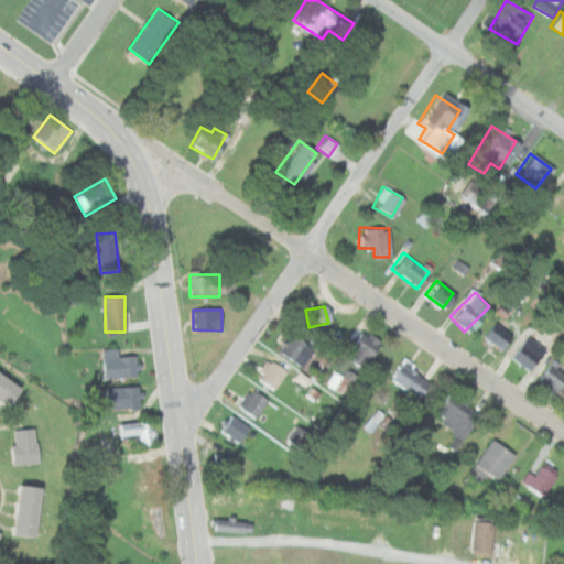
[(510,335),(490,322),(480,336),(500,350),(510,335)]
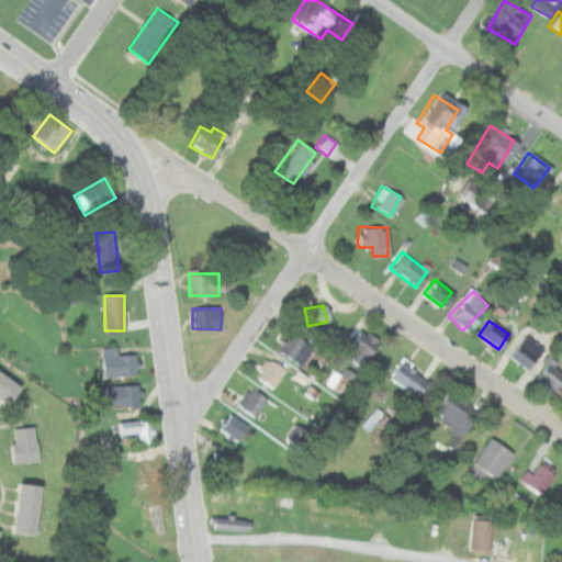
[(344,351),(362,367),(381,343),(363,328),(344,351)]
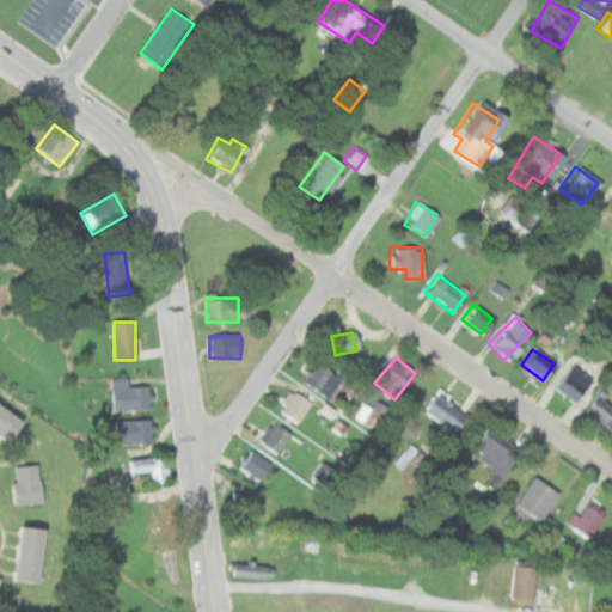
[(326,398),(341,379),(317,361),(303,380),(326,398)]
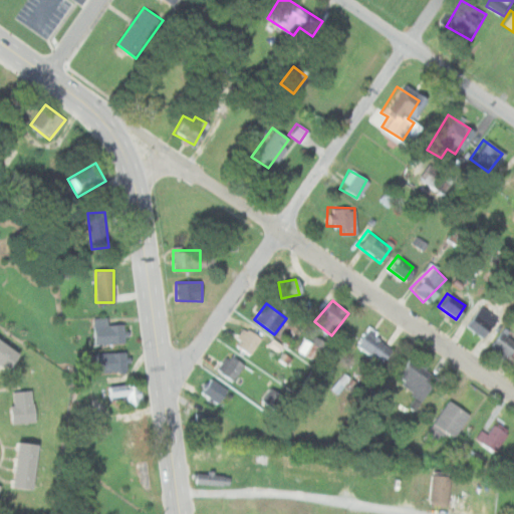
[(481,337),(494,315),(476,305),(463,327),(481,337)]
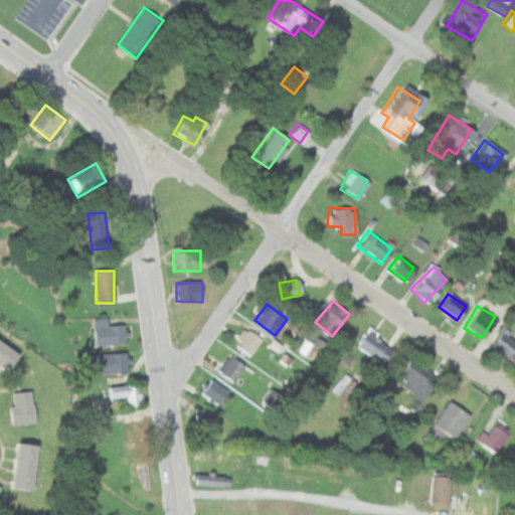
[(108,324),(108,319),(96,319),(95,344),(128,345),(128,325),(108,324)]
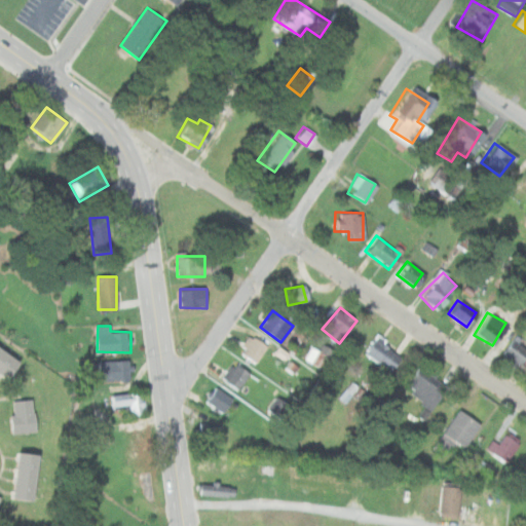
[(255,363),(267,347),(253,335),(239,350),(255,363)]
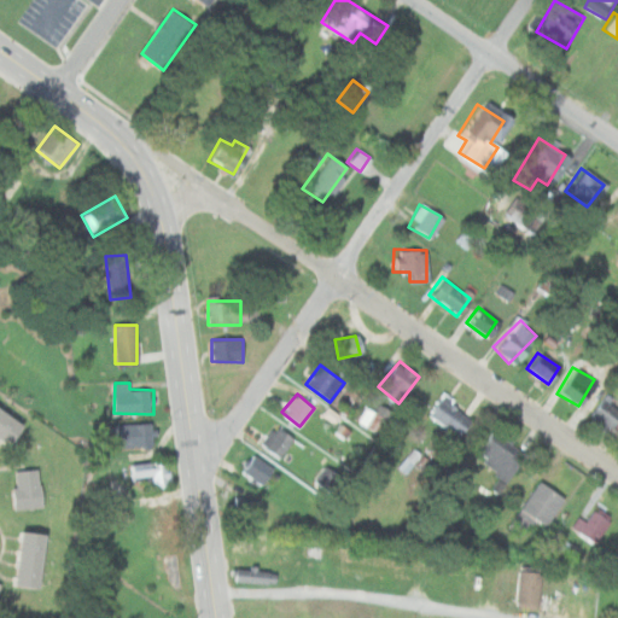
[(459,437),(474,417),(443,395),(429,415),(459,437)]
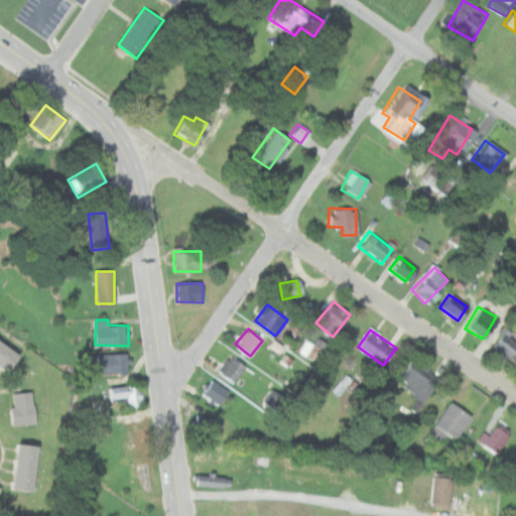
[(487,347),(503,360),(515,344),(499,332),(487,347)]
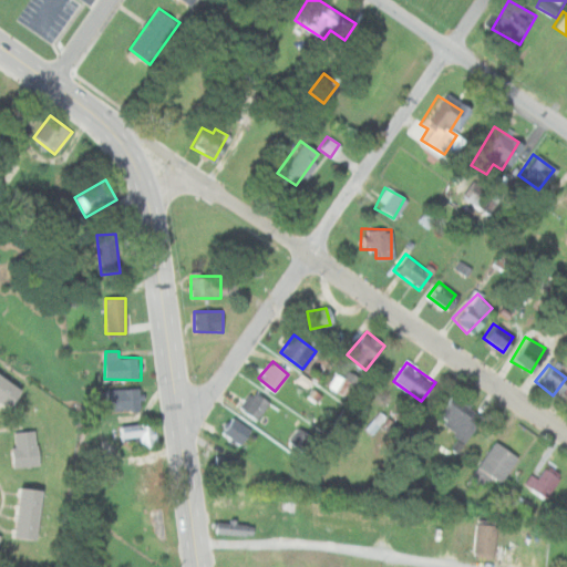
[(340,380),(338,378),(331,385),(343,397),(358,379),(348,371),(340,380)]
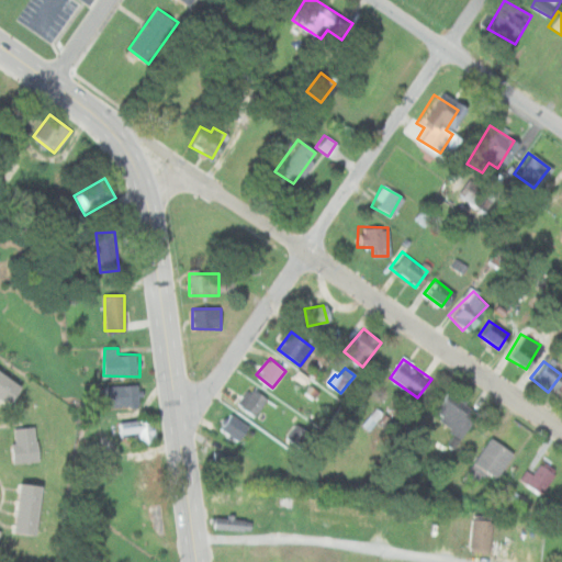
[(0,397),(11,405),(23,386),(0,371),(0,397)]
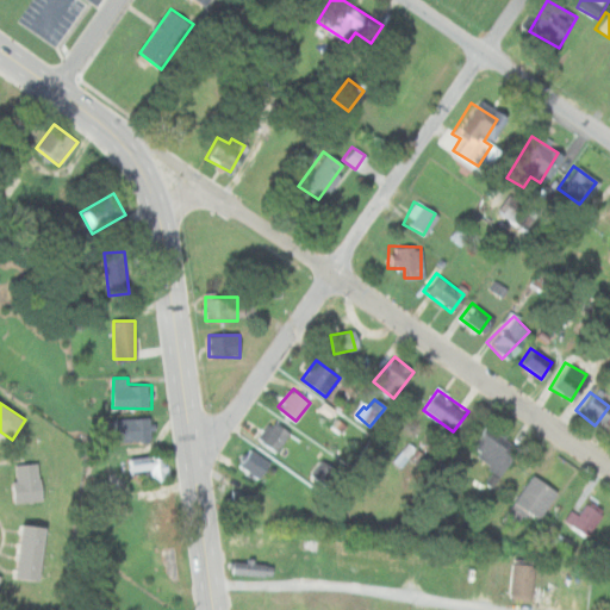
[(116,441),(154,440),(153,417),(114,418),(116,441)]
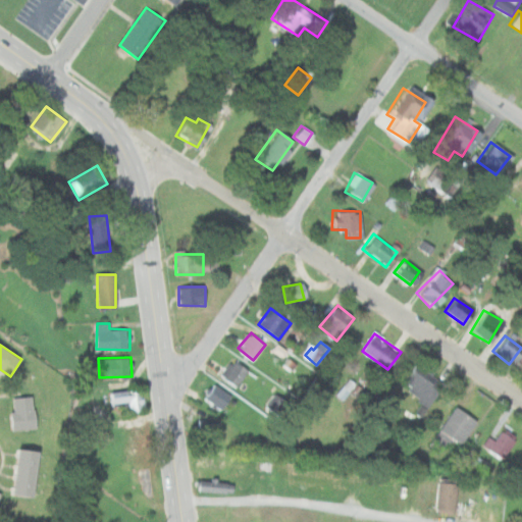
[(237,386),(248,370),(231,359),(220,375),(237,386)]
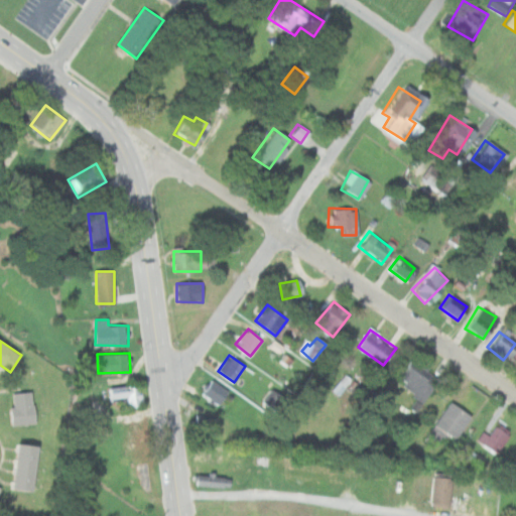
[(439,380),(412,359),(396,379),(423,401),(439,380)]
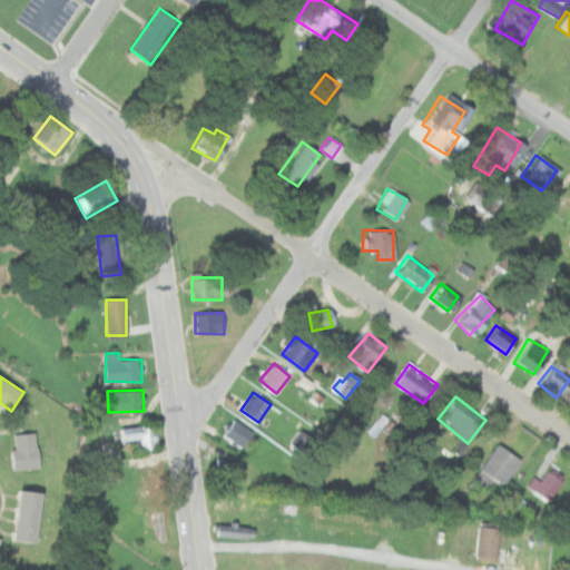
[(386,419),(379,412),(364,431),(372,438),(386,419)]
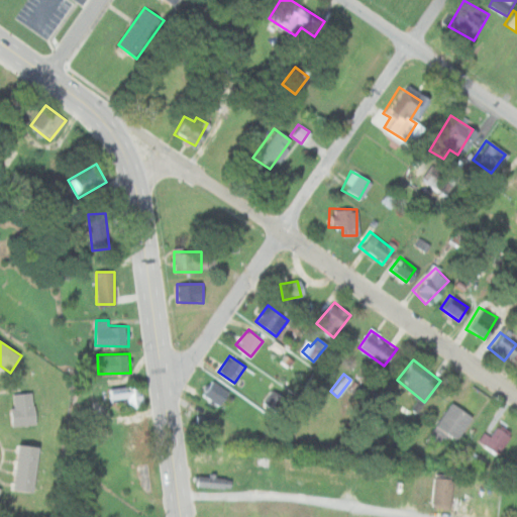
[(229,392),(212,380),(202,395),(219,407),(229,392)]
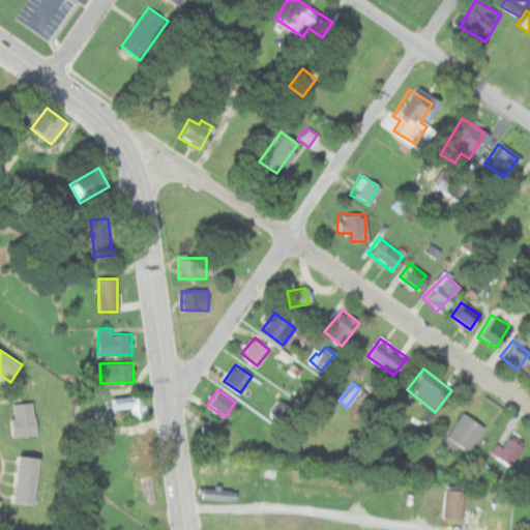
[(113,411),(130,410),(131,418),(147,417),(145,394),(112,398),(113,411)]
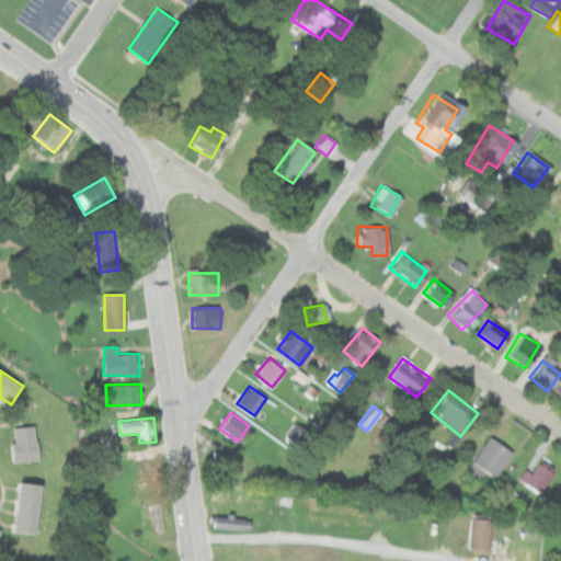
[(301,446),(310,433),(294,423),(286,437),(301,446)]
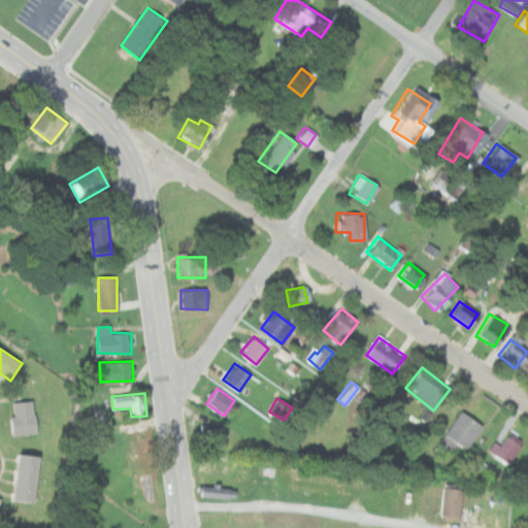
[(38,433),(33,400),(10,403),(15,436),(38,433)]
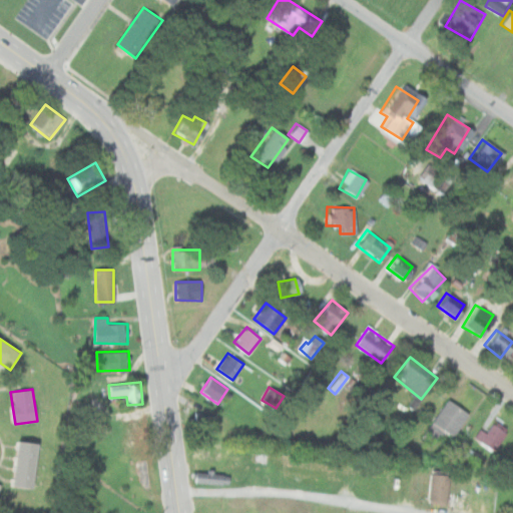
[(444,429),(454,437),(470,414),(448,399),(423,434),(435,442),(444,429)]
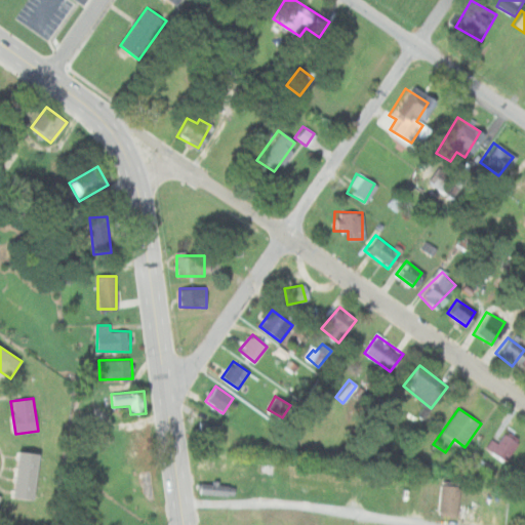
[(220,422),(198,422),(198,441),(220,441),(220,422)]
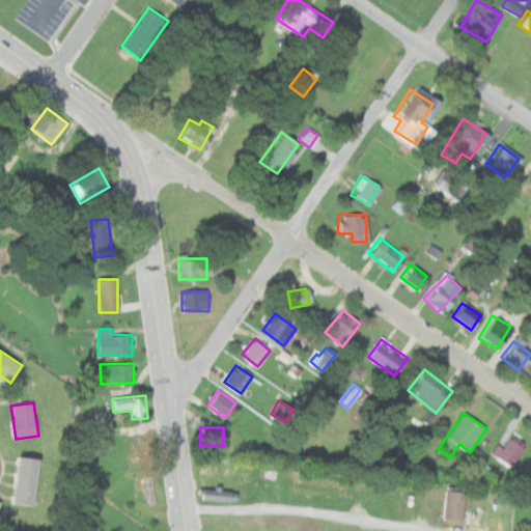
[(492,453),(512,467),(526,448),(510,438),(503,448),(498,444),(492,453)]
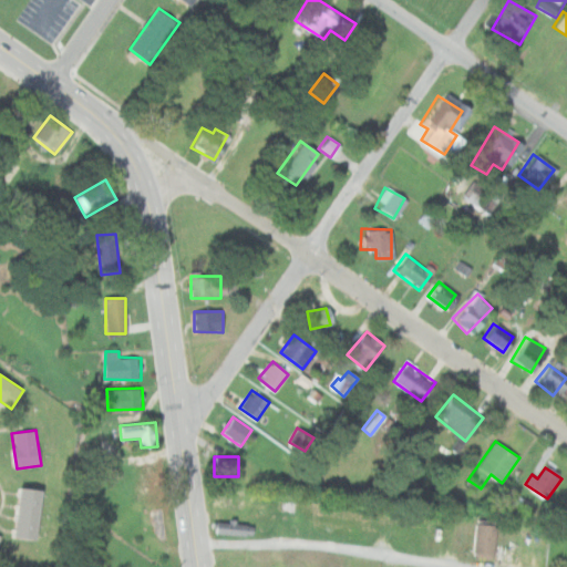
[(16,537),(38,539),(44,490),(22,487),(16,537)]
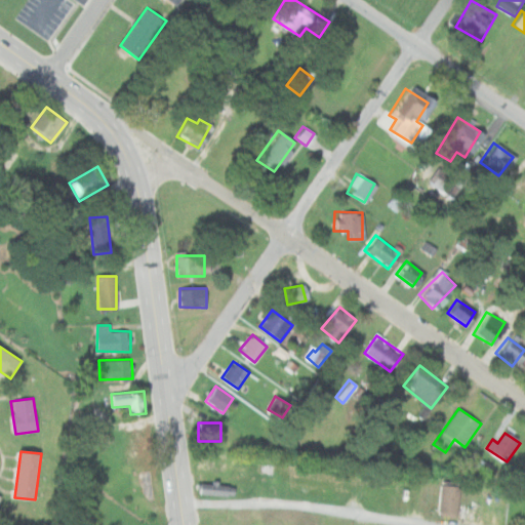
[(201,495),(231,495),(231,482),(201,482),(201,495)]
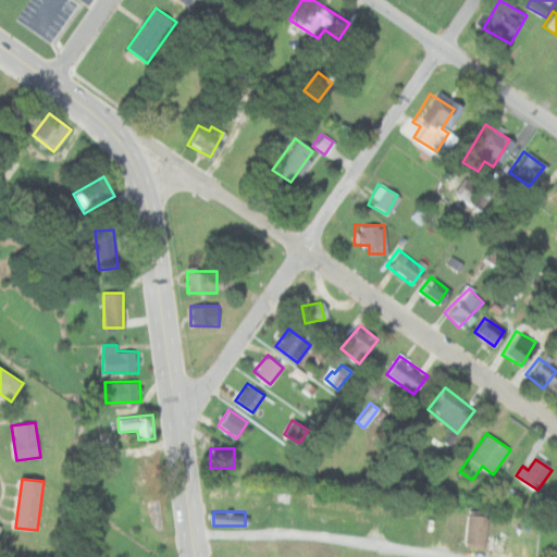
[(489,547),(489,515),(468,515),(468,547),(489,547)]
